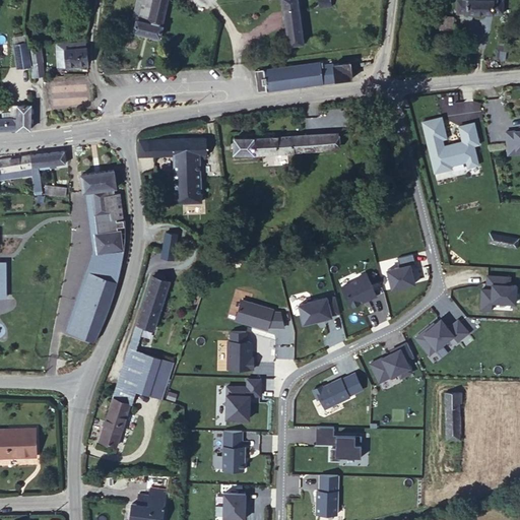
[(135,27),(158,33),(168,0),(140,0),(137,16),(139,17),(135,27)]
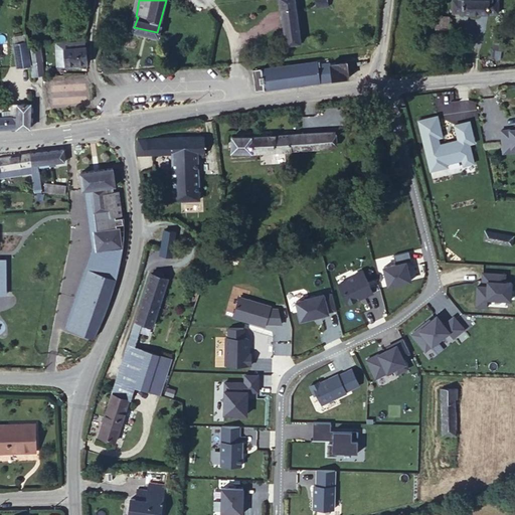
[(307,4),(306,0),(283,0),(287,39),(305,38),(302,5),(307,4)]
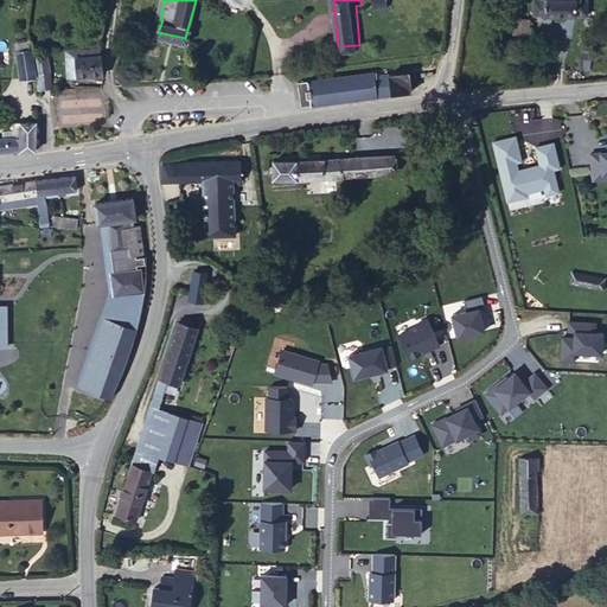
[(588,13),(588,0),(535,0),(535,10),(588,13)]
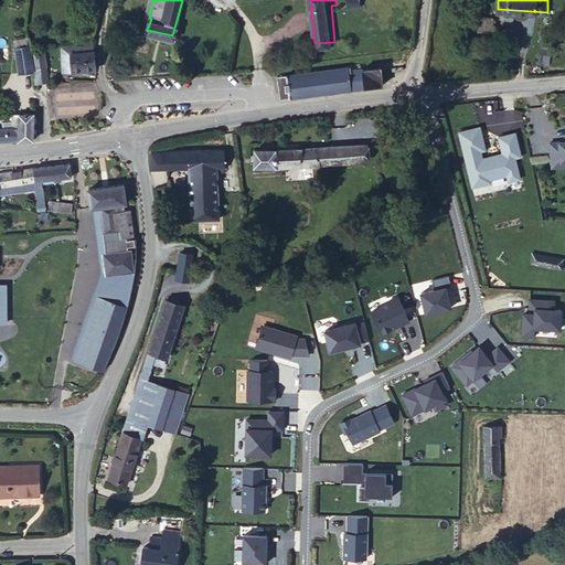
[(490,28),(491,13),(477,12),(475,25),(490,28)]
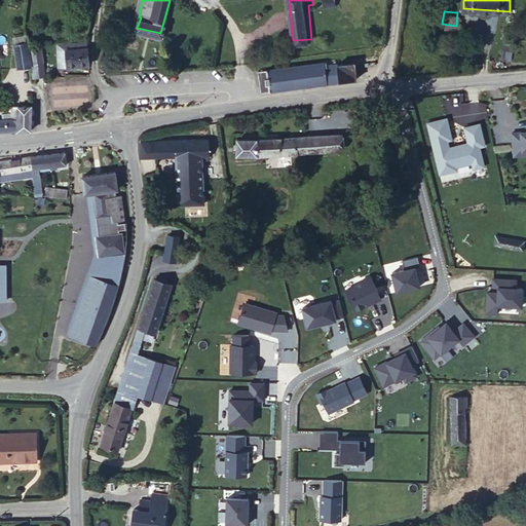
[(32,61),(32,40),(21,40),(22,61),(32,61)]
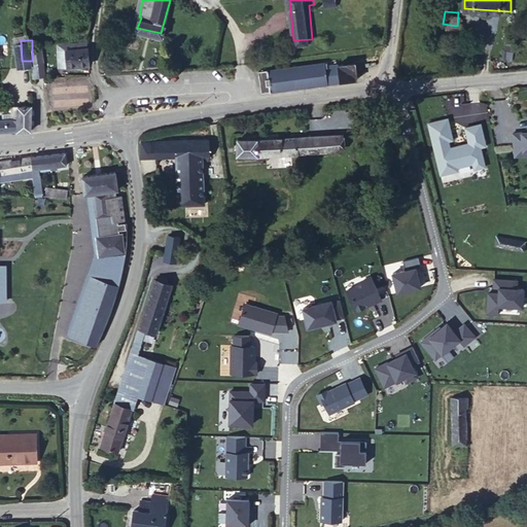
[(45,42),(35,43),(36,58),(45,58),(45,42)]
